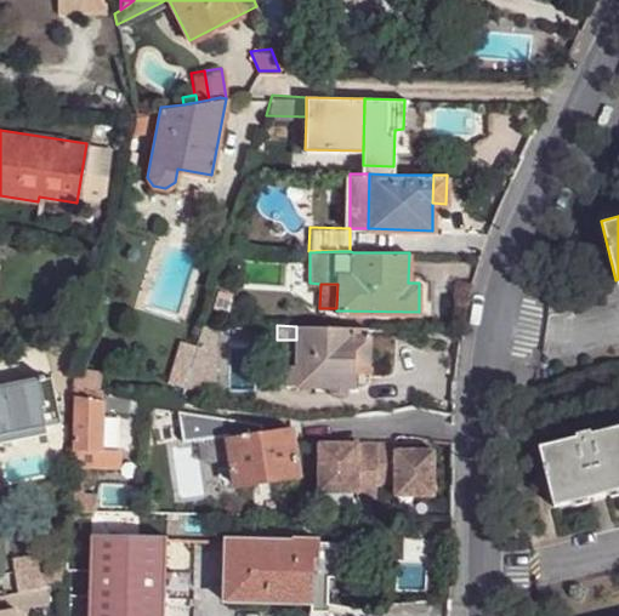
[(365,335),(365,326),(296,326),(296,340),(296,364),(285,364),(285,383),(295,383),(295,386),(352,387),(352,365),(369,365),(369,335),(365,335)]
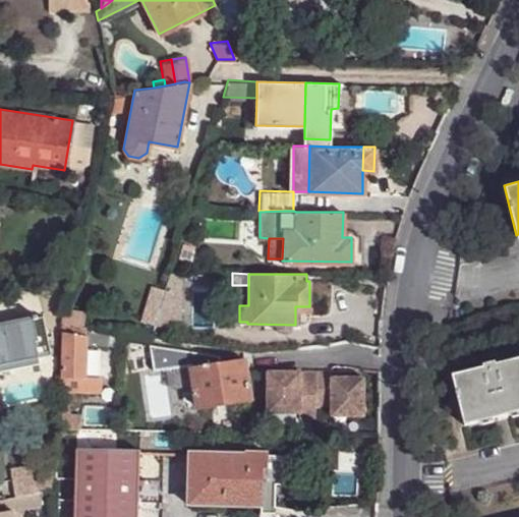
[(76,287),(66,284),(64,294),(60,311),(58,322),(62,322),(66,322),(76,287)]
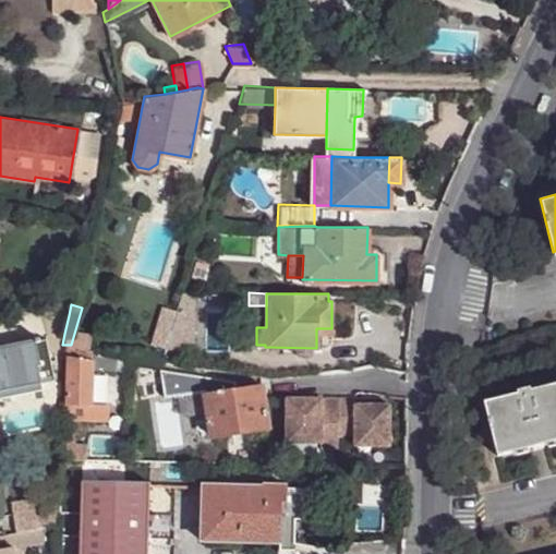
[(196,308),(177,308),(167,336),(200,338),(202,313),(196,313),(196,308)]
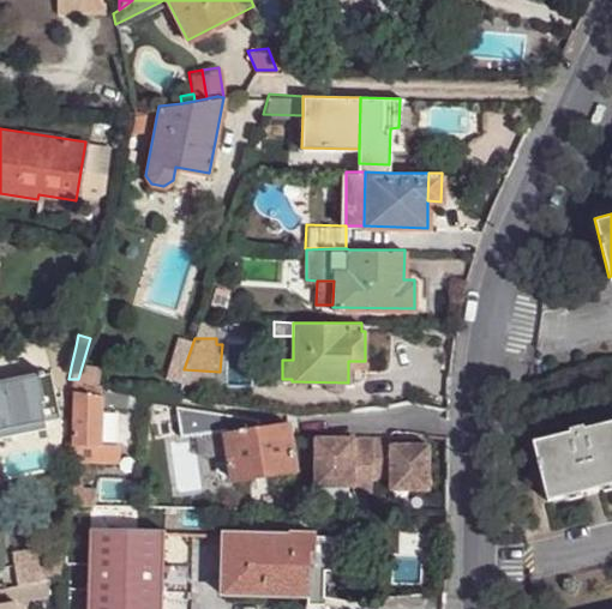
[(0,427),(58,416),(49,371),(0,380),(0,427)]
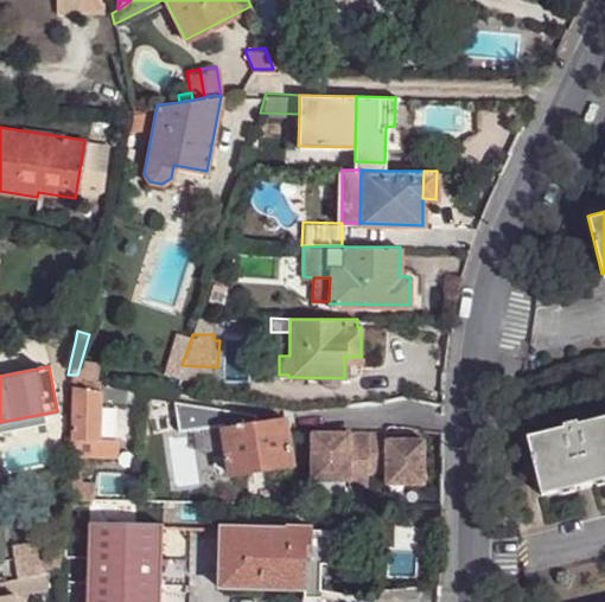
[(99,389),(99,378),(77,375),(72,375),(72,385),(99,389)]
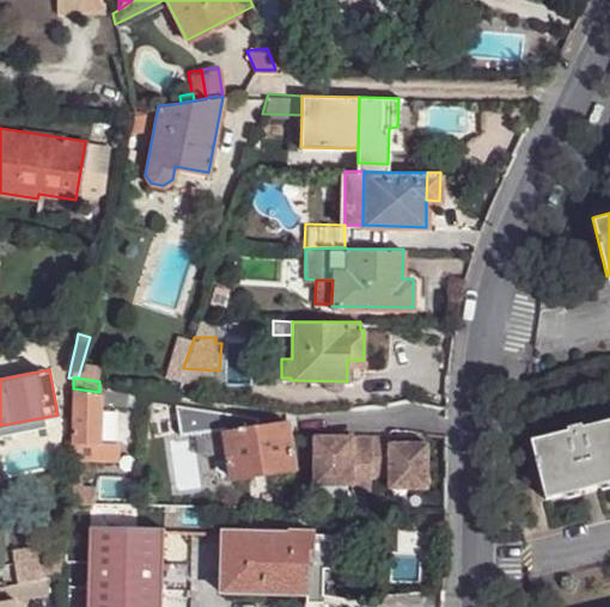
[(97,441),(99,392),(73,388),(72,440),(97,441)]
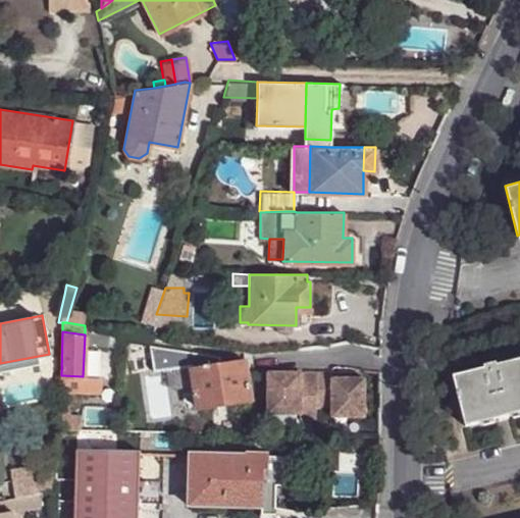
[(176,347),(178,338),(154,333),(153,344),(176,347)]
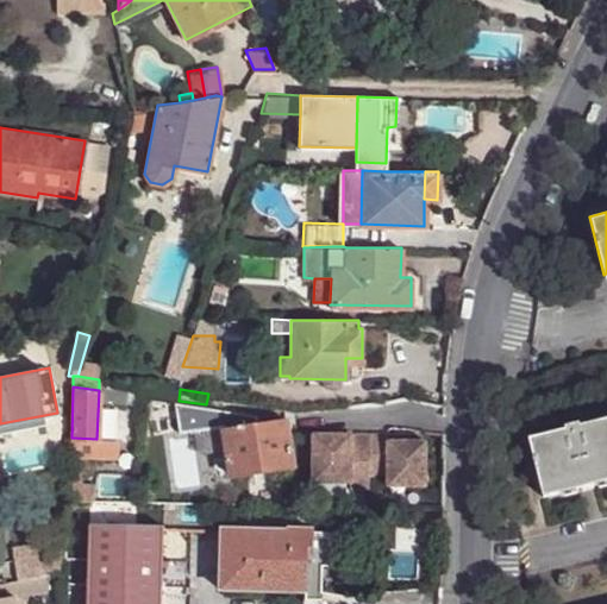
[(179,401),(171,400),(179,428),(224,423),(223,416),(217,415),(217,407),(206,404),(179,401)]
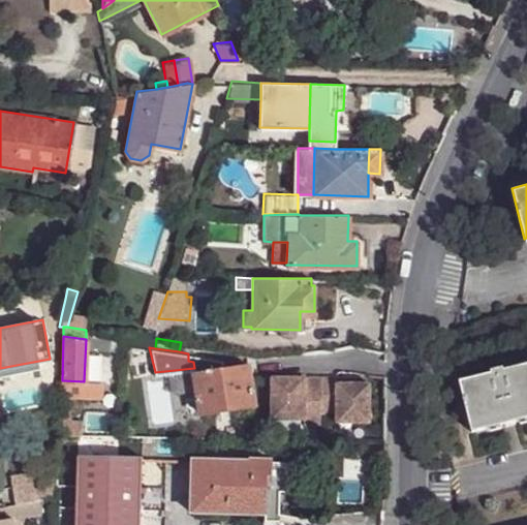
[(220,359),(188,353),(188,361),(193,362),(194,368),(194,370),(221,365),(220,359)]
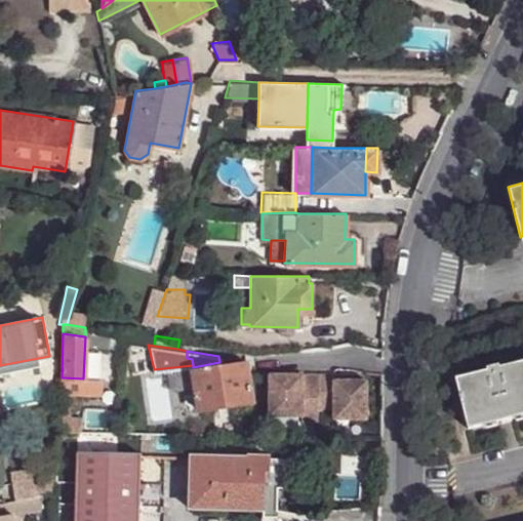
[(219,362),(193,367),(199,406),(251,399),(245,359),(241,360),(219,362)]
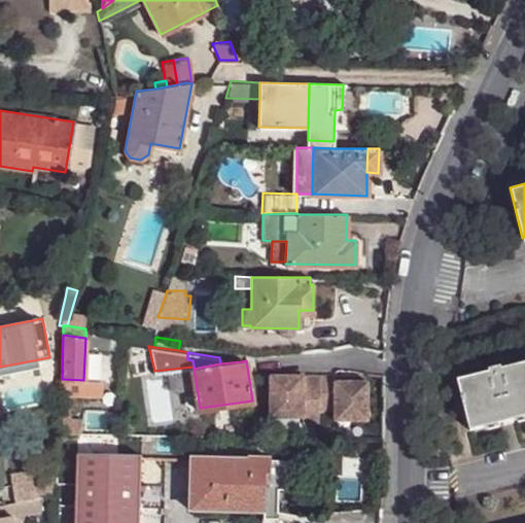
[(524,360),(500,367),(488,370),(456,378),(468,428),(501,420),(512,418),(524,414),(524,360)]
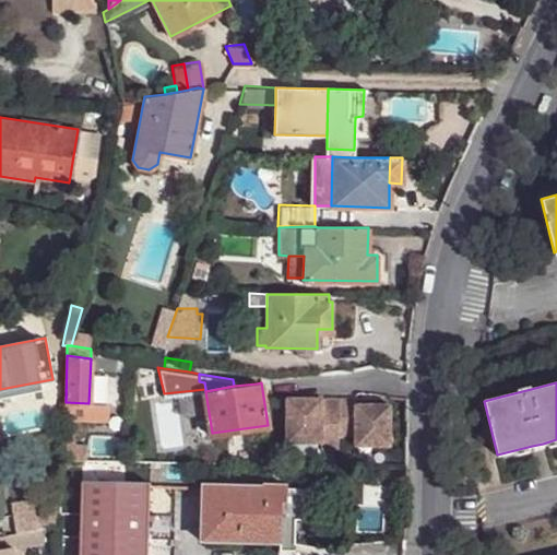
[(338,433),(338,398),(286,398),(285,441),(319,441),(319,447),(338,447),(338,433)]
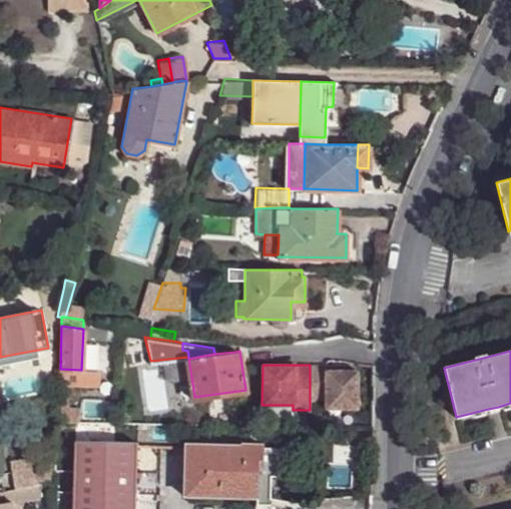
[(326,365),(310,365),(310,397),(325,398),(324,408),(357,409),(357,370),(345,370),(326,370),(326,365)]
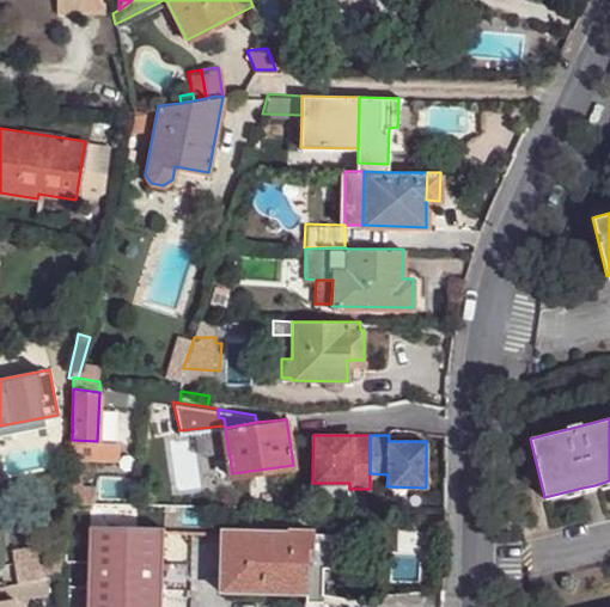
[(117,441),(97,441),(72,440),(71,457),(117,458),(117,441)]
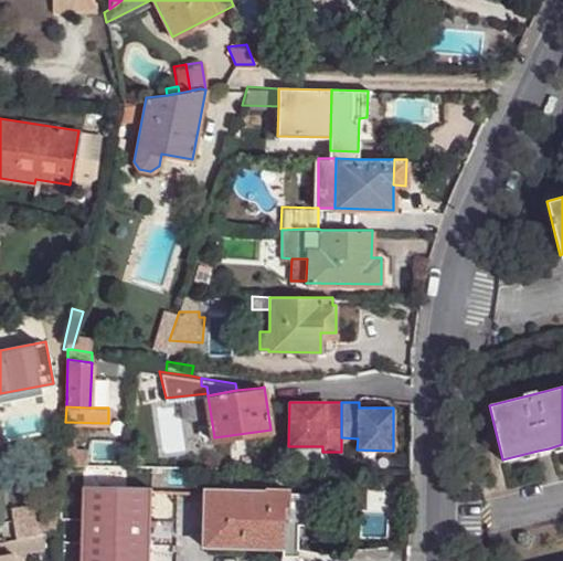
[(82,486),(78,560),(147,560),(150,487),(82,486)]
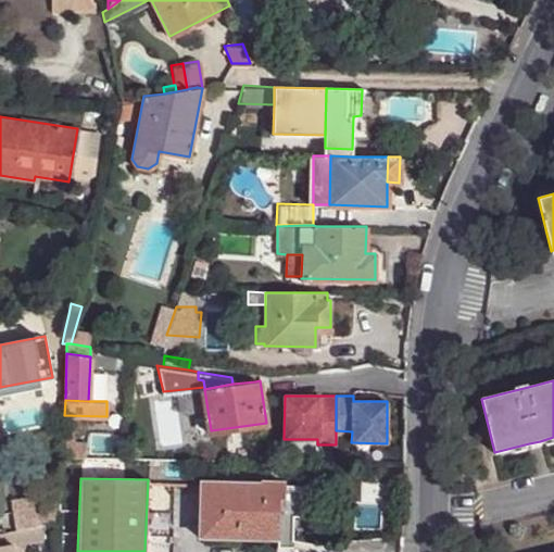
[(285,504),(286,485),(202,483),(200,537),(276,539),(280,539),(281,505),(285,504)]
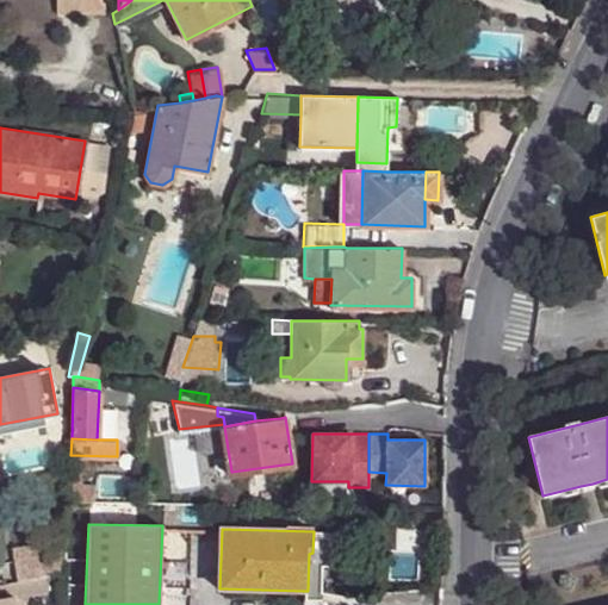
[(334,531),(314,531),(312,553),(309,554),(308,591),(303,591),(304,593),(304,599),(303,600),(303,603),(323,603),(323,600),(321,599),(322,568),(322,543),(333,544),(334,531)]
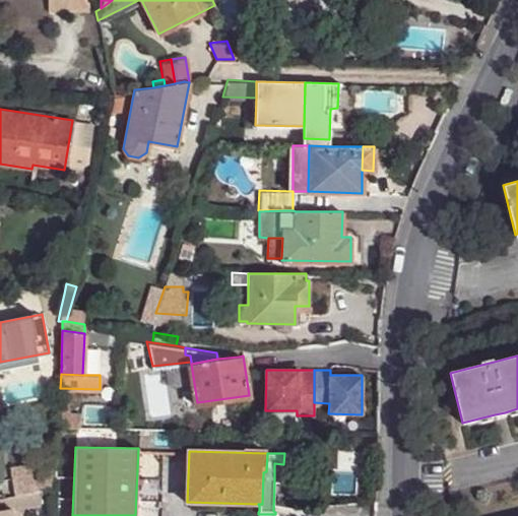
[(55,467),(55,458),(19,466),(20,473),(23,491),(35,489),(53,485),(55,467)]
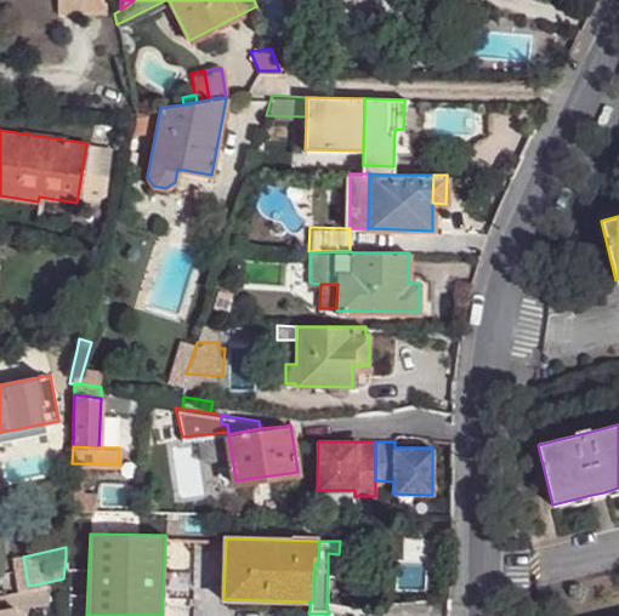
[(10,589),(1,591),(0,591),(0,609),(12,606),(45,600),(41,583),(28,586),(10,589)]
